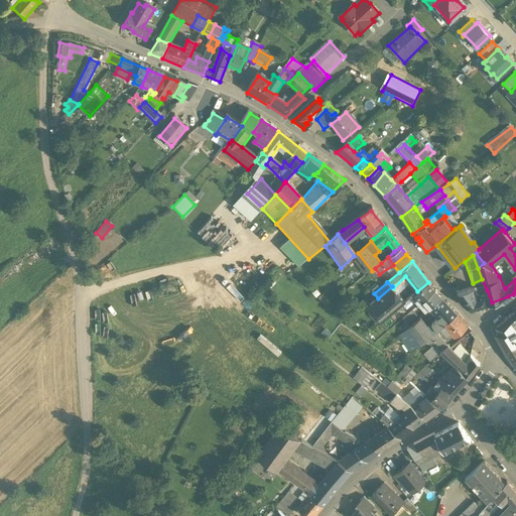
[(417,291),(412,296),(416,300),(413,302),(416,305),(434,289),(428,282),(417,291)]
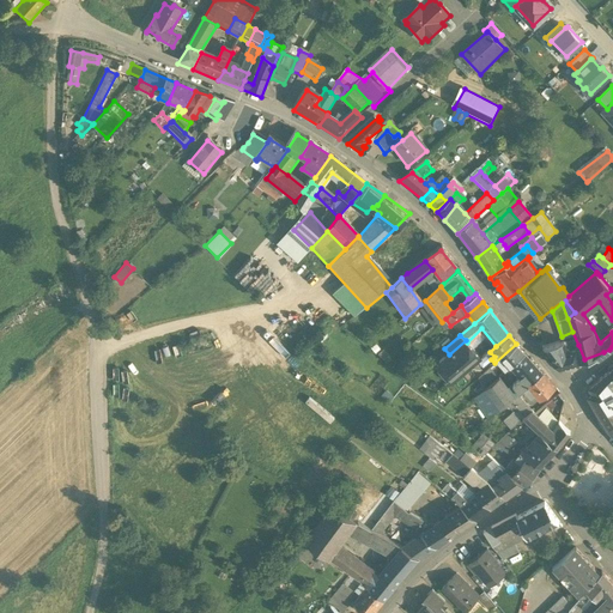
[(449,354),(436,365),(451,383),(481,358),(467,343),(466,340),(449,354)]
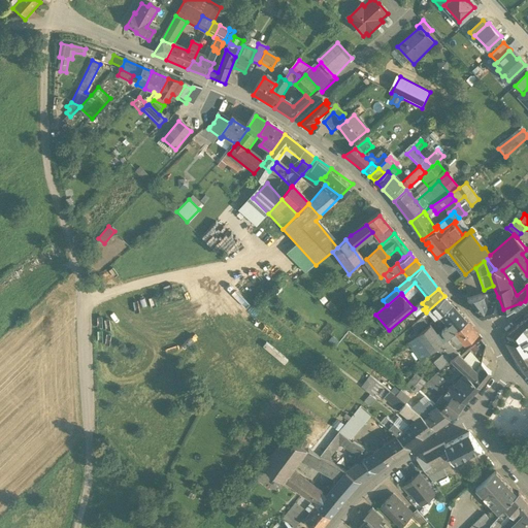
[(489,293),(467,299),(483,316),(503,309),(498,297),(493,298),(492,296),(490,296),(489,293)]
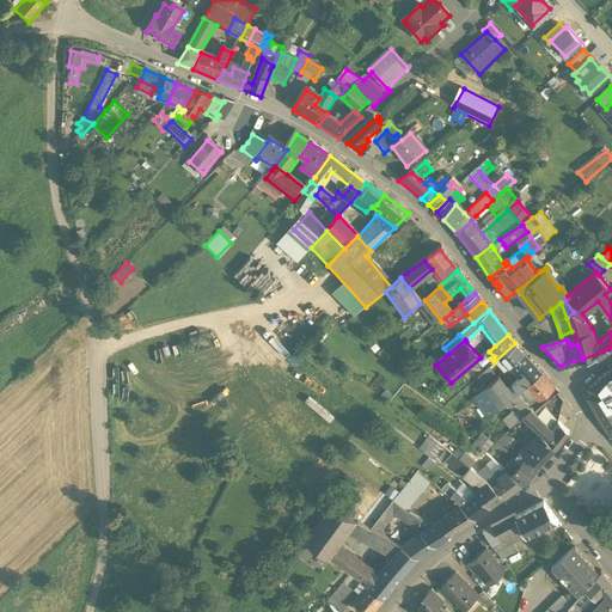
[(524,352),(515,343),(494,362),(503,371),(509,365),(524,352)]
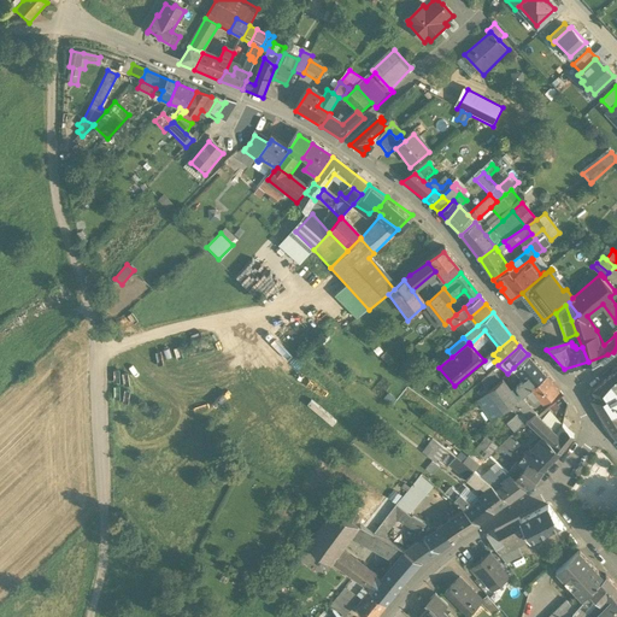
[(547,377),(528,354),(513,368),(530,385),(527,387),(530,392),(547,377)]
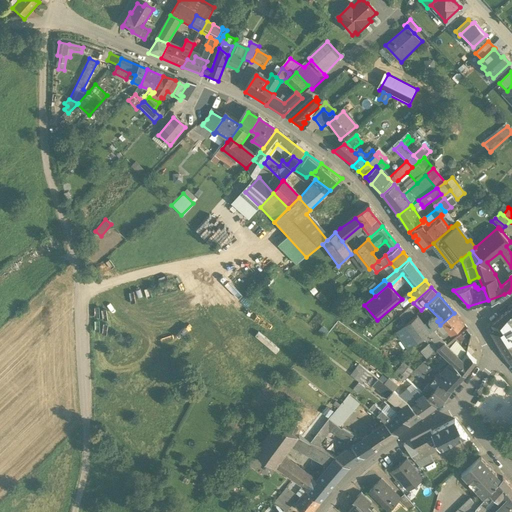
[(511,309),(490,327),(508,359),(511,356),(511,343),(511,344),(504,335),(511,324),(511,309)]
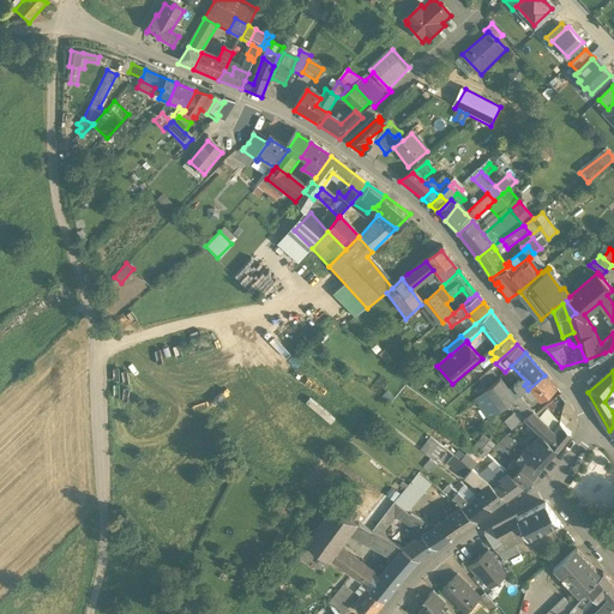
[(553,385),(545,375),(528,390),(521,396),(511,404),(516,409),(512,413),(515,416),(518,411),(525,405),(533,415),(535,414),(529,405),(539,397),(553,385)]
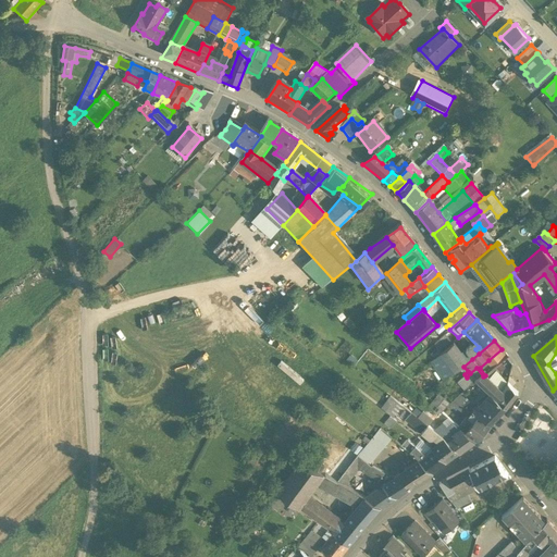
[(462,355),(452,343),(442,353),(458,371),(463,367),(472,359),(466,351),(462,355)]
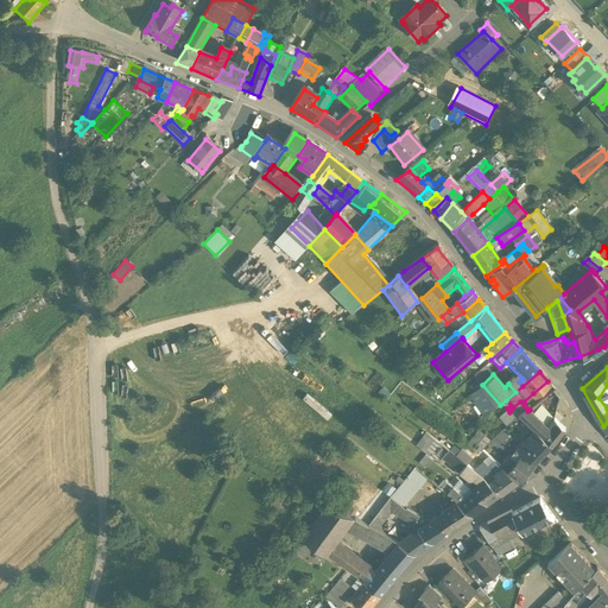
[(548,381),(533,393),(538,399),(552,386),(548,381)]
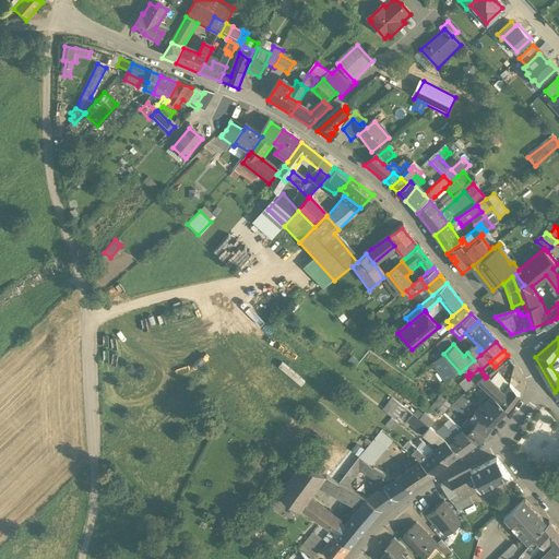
[(448,382),(460,372),(443,354),(431,364),(448,382)]
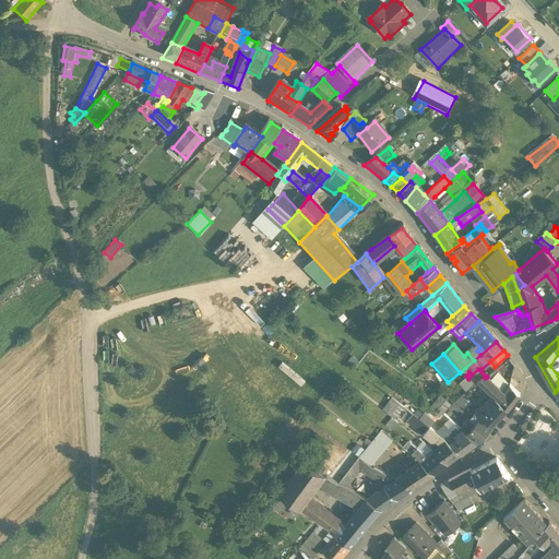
[(485,378),(478,369),(472,375),(468,379),(460,388),(466,394),(477,383),(485,378)]
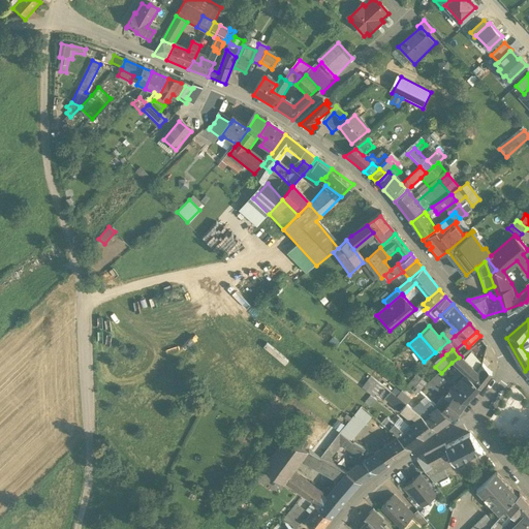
[(471,351),(463,358),(462,359),(465,363),(474,355),(471,351)]
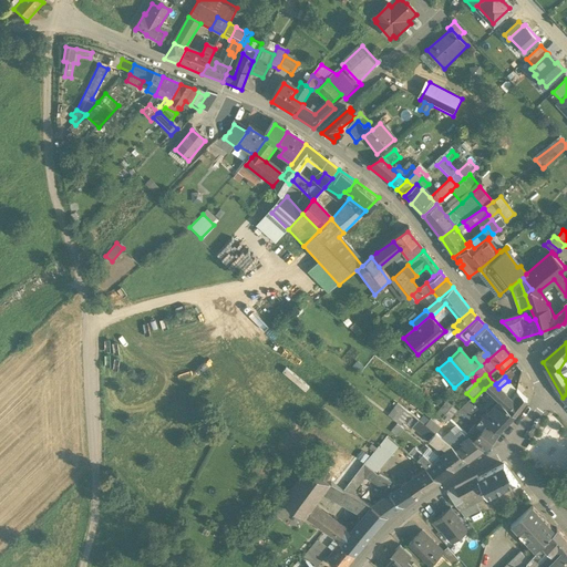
[(508,381),(498,389),(505,395),(514,405),(522,398),(508,381)]
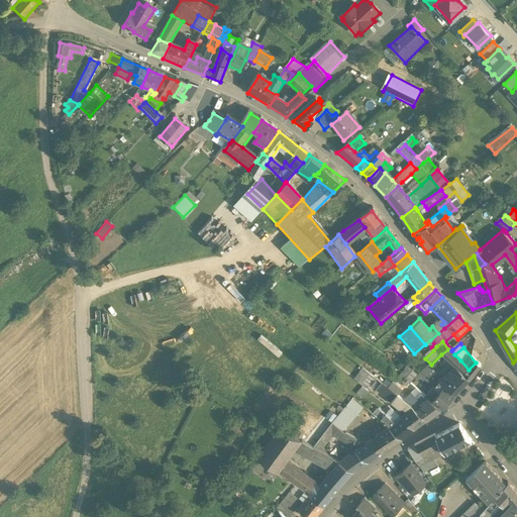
[(448,349),(441,354),(454,368),(460,360),(454,354),(451,350),(452,349),(450,348),(448,349)]
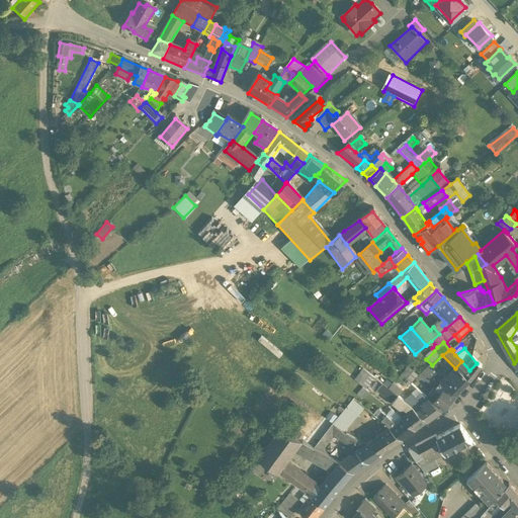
[(469,370),(461,361),(455,368),(456,369),(468,382),(484,369),(478,364),(477,363),(469,370)]
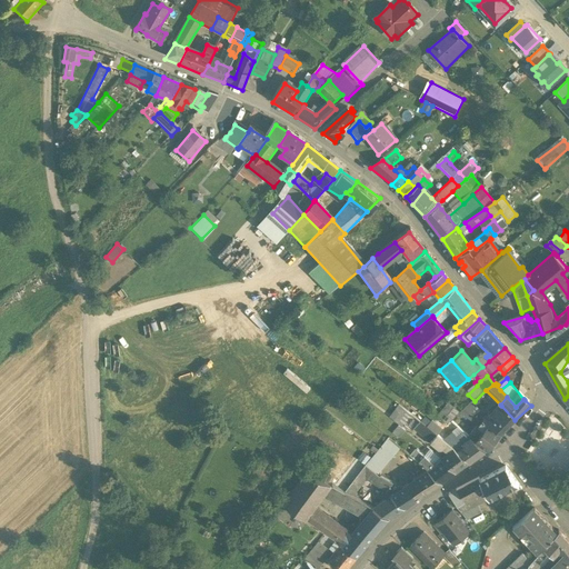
[(460,412),(447,403),(437,417),(447,425),(449,422),(450,422),(460,412)]
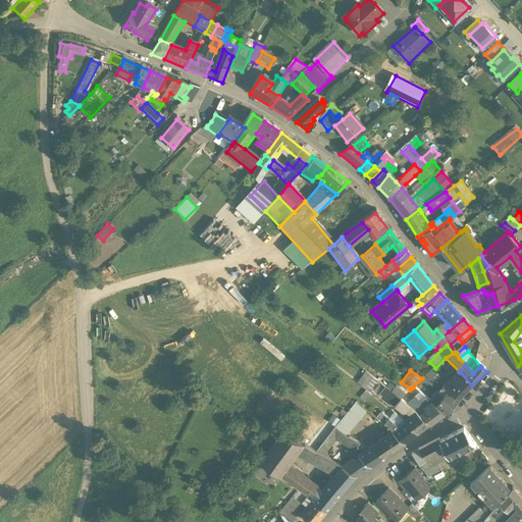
[(431,371),(423,379),(434,387),(437,383),(433,380),(437,377),(431,371)]
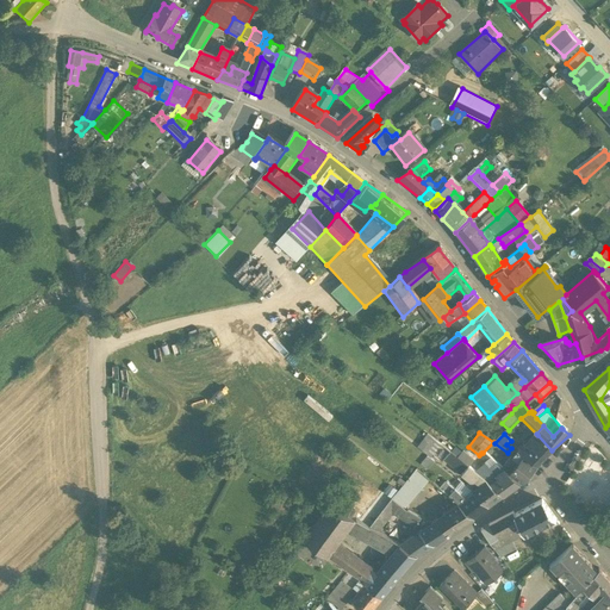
[(552,450),(537,435),(521,453),(537,465),(552,450)]
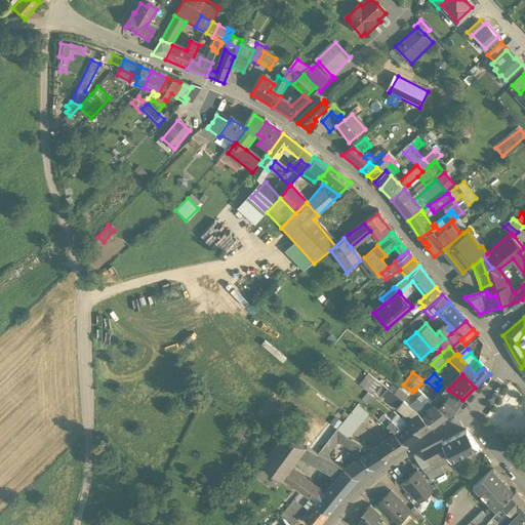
[(382,386),(369,375),(360,386),(373,396),(382,386)]
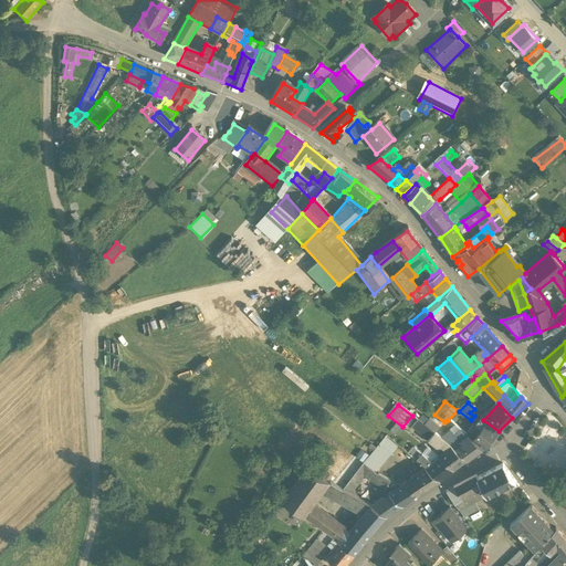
[(483,420),(479,418),(465,435),(468,437),(481,449),(484,447),(499,431),(483,420)]
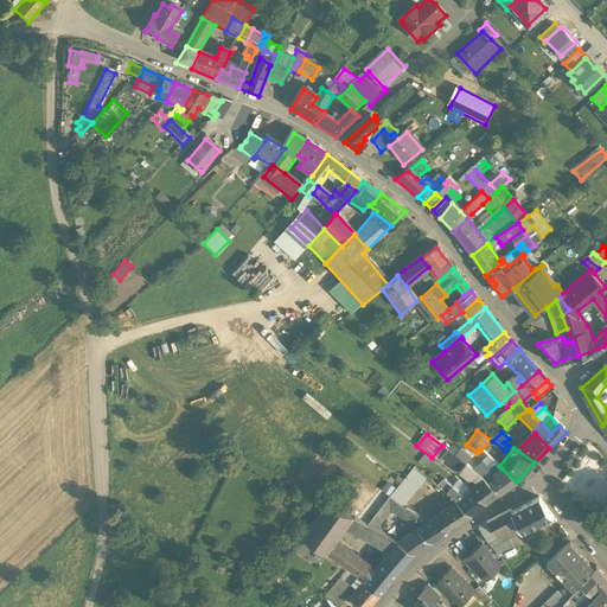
[(585,508),(606,491),(606,472),(592,452),(561,477),(585,508)]
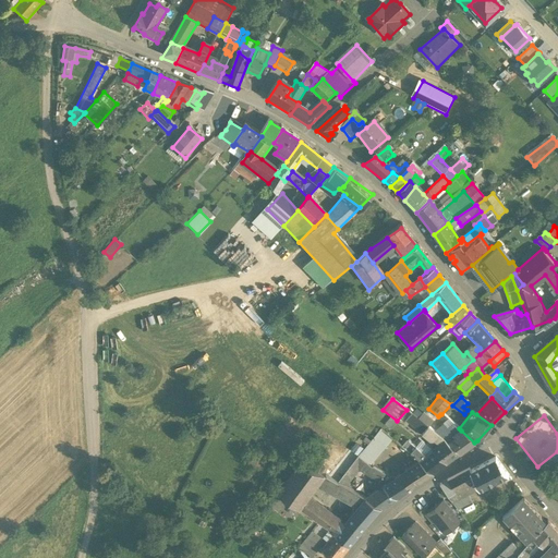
[(426,425),(414,416),(408,425),(419,434),(426,425)]
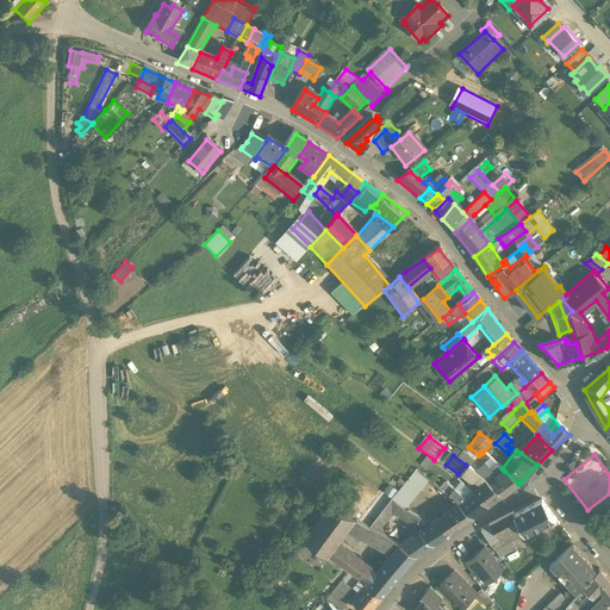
[(478,464),(473,471),(474,472),(478,475),(484,468),(478,464)]
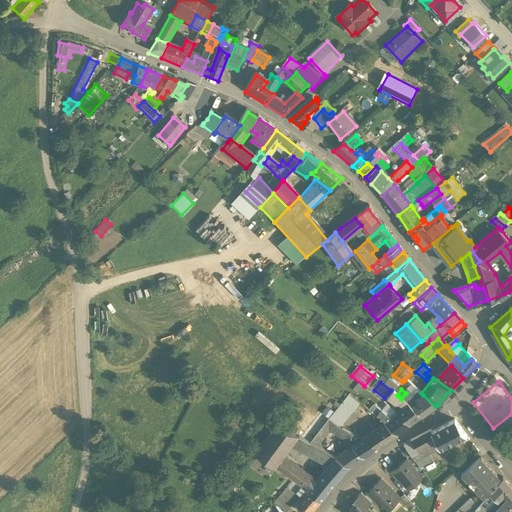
[(397,395),(394,393),(388,402),(392,405),(398,396),(397,395)]
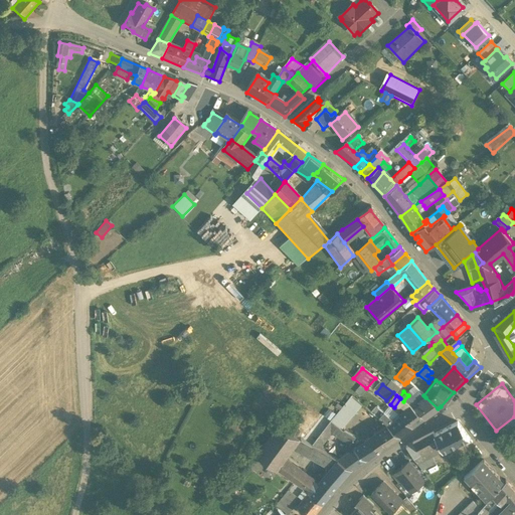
[(425,397),(418,402),(417,401),(411,406),(411,407),(412,407),(413,408),(414,409),(424,418),(438,408),(425,397)]
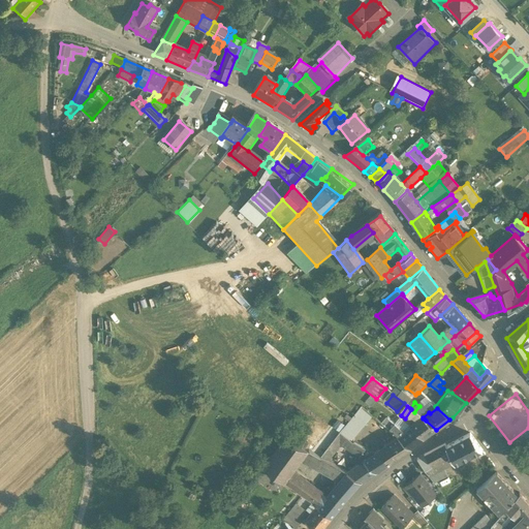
[(414,412),(411,409),(405,418),(409,422),(413,421),(417,425),(424,418),(423,418),(414,412)]
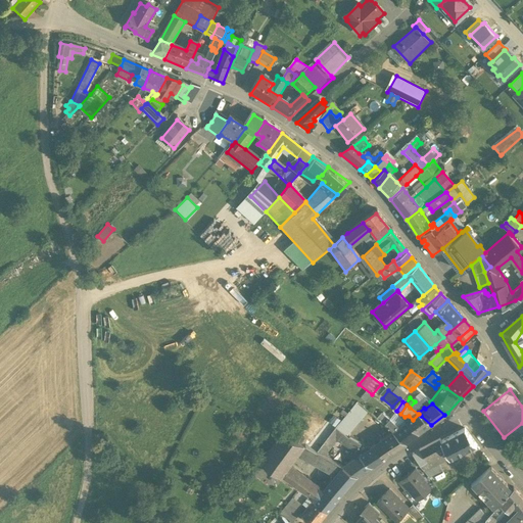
[(420,415),(419,414),(413,420),(407,425),(418,437),(431,425),(421,416),(420,415)]
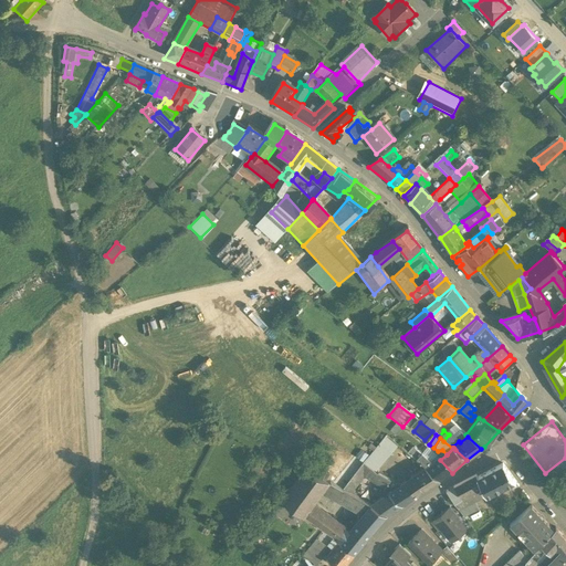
[(358,469),(346,460),(329,486),(349,496),(357,483),(352,480),(358,469)]
